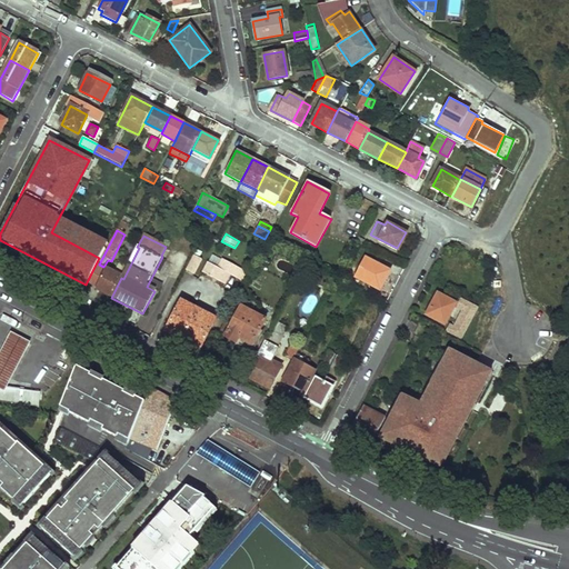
[(193,256),(186,271),(195,275),(201,260),(193,256)]
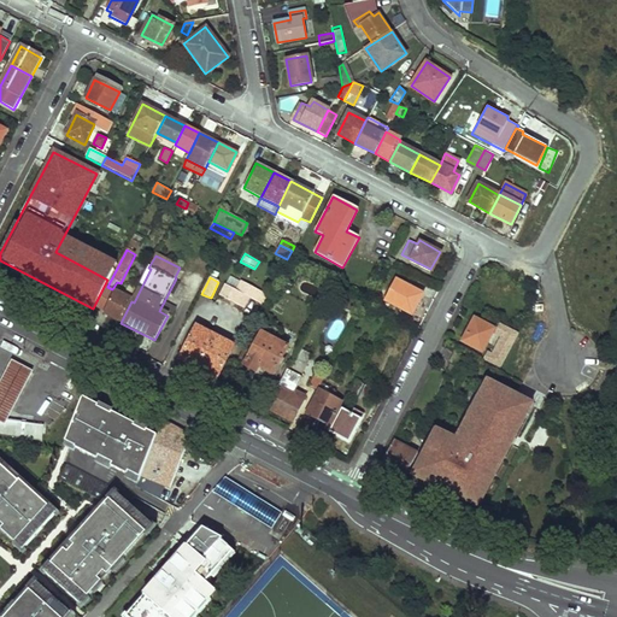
[(395,280),(385,300),(412,313),(423,292),(395,280)]
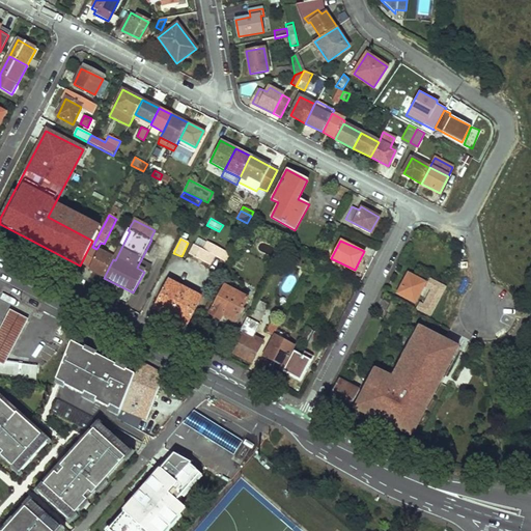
[(228,263),(232,255),(206,243),(203,250),(194,246),(189,255),(210,266),(214,256),(228,263)]
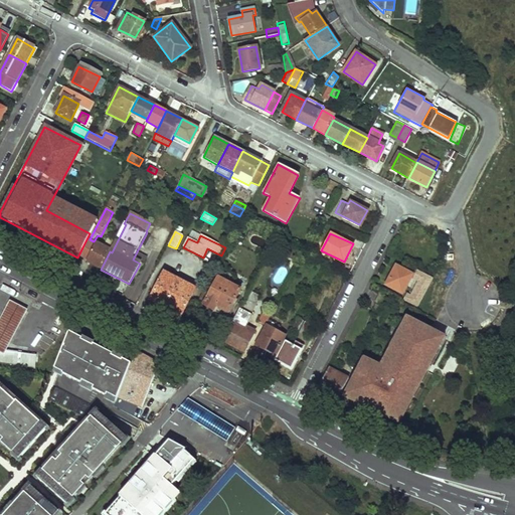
[(317,246),(309,242),(305,250),(313,254),(317,246)]
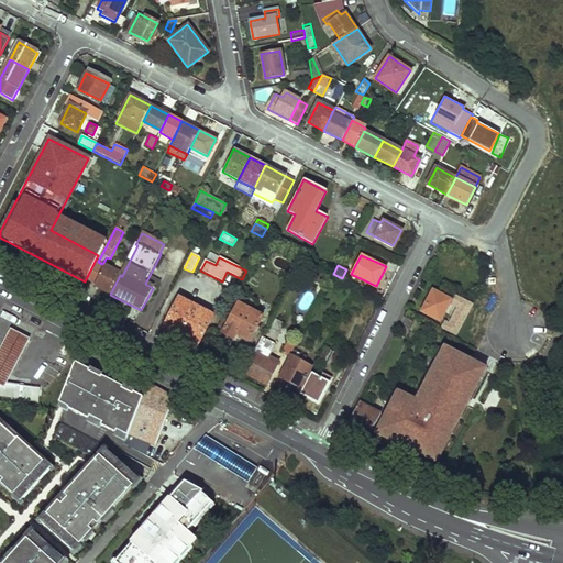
[(110,295),(120,275),(106,267),(96,287),(110,295)]
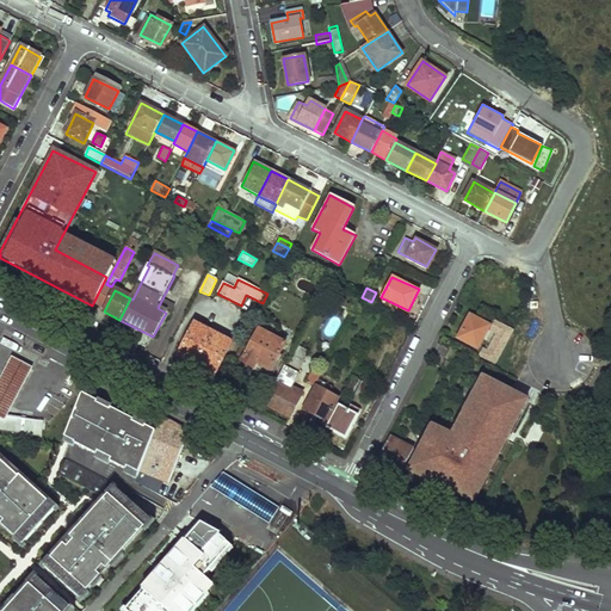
[(345,304),(349,300),(337,294),(333,298),(345,304)]
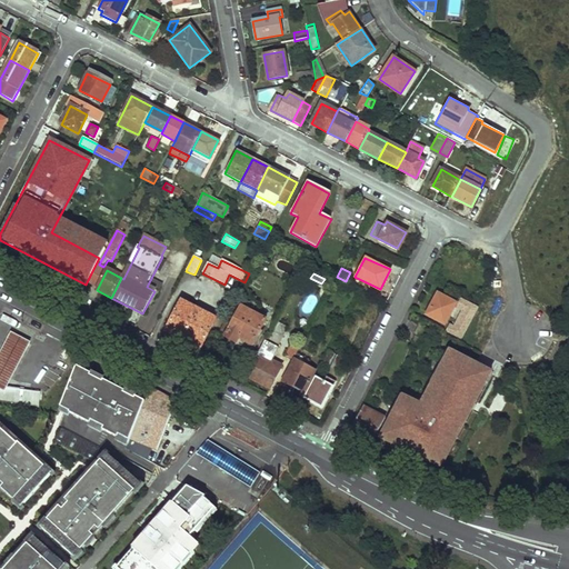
[(242,288),(237,298),(245,301),(250,291),(242,288)]
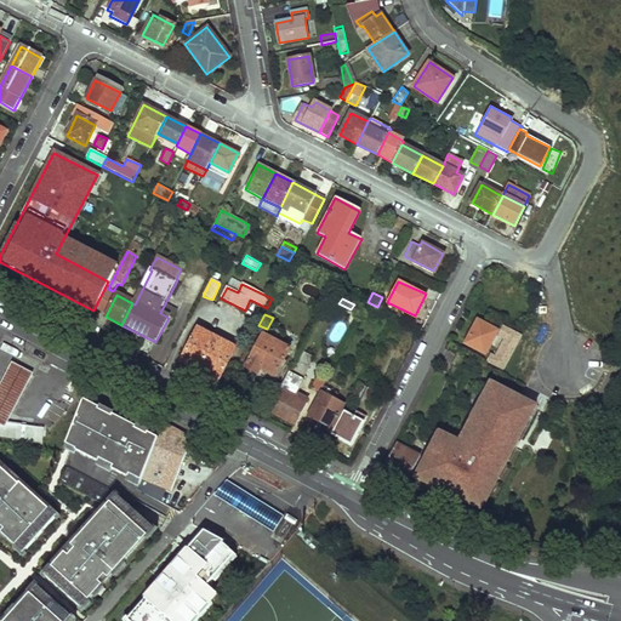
[(479,322),(467,345),(486,355),(497,336),(500,331),(479,322)]
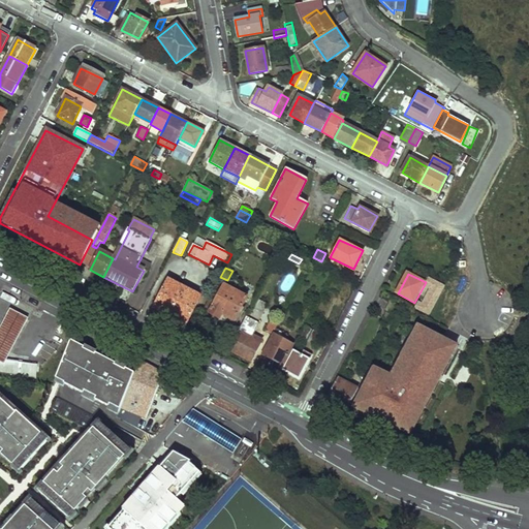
[(426,282),(424,286),(429,289),(422,303),(417,302),(414,308),(429,316),(444,286),(428,278),(426,282)]
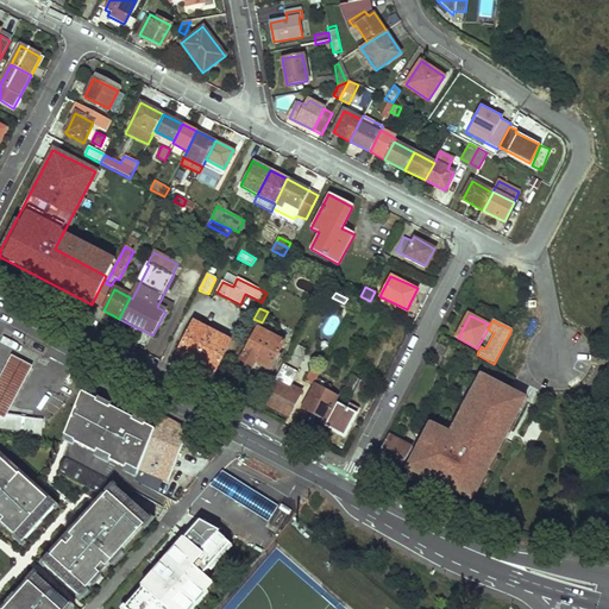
[(194,324),(177,356),(213,375),(230,343),(194,324)]
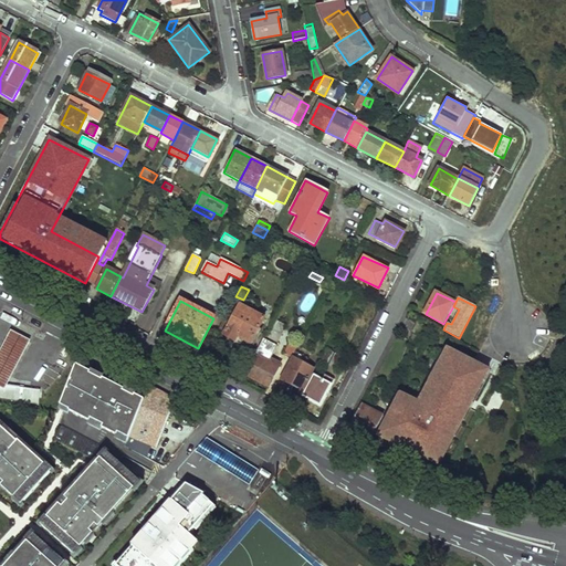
[(219,332),(223,335),(238,307),(232,304),(219,332)]
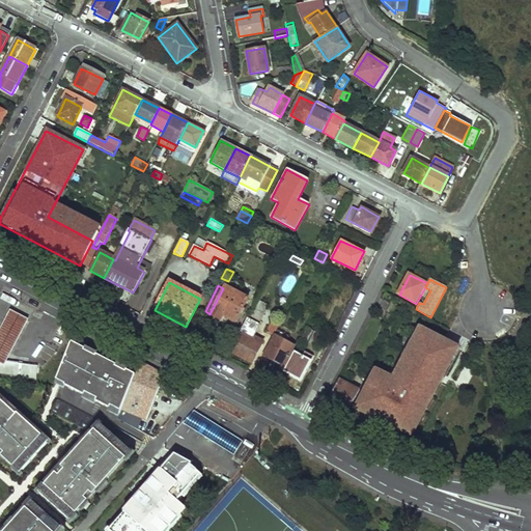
[(210,314),(233,328),(249,299),(224,286),(223,288),(210,314)]
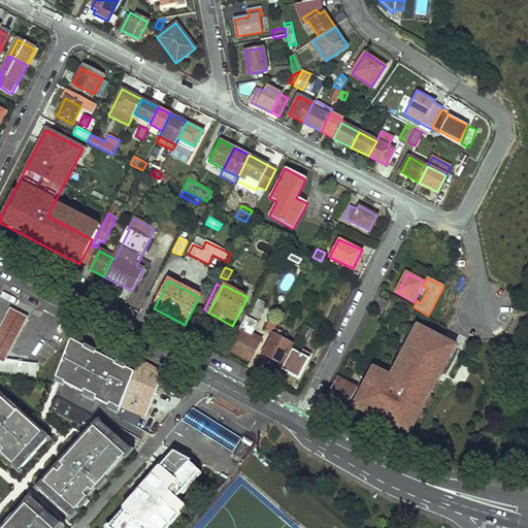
[(0,328),(0,357),(6,360),(20,336),(29,317),(11,307),(1,327),(0,328)]
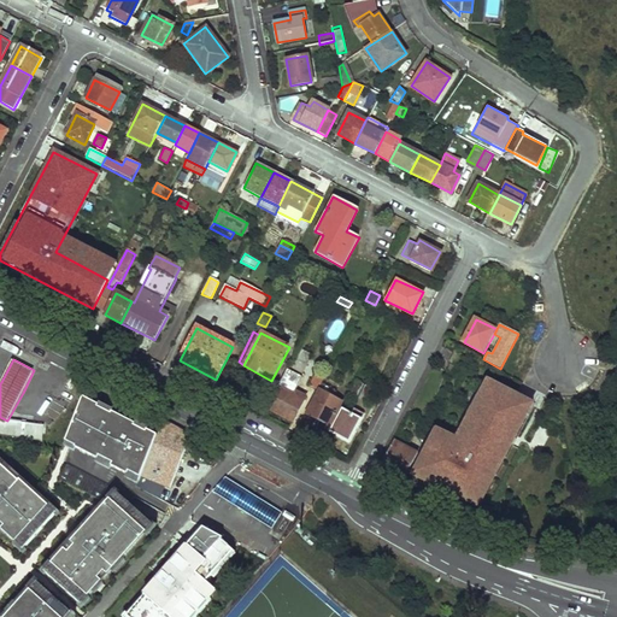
[(298,360),(292,372),(301,377),(306,365),(298,360)]
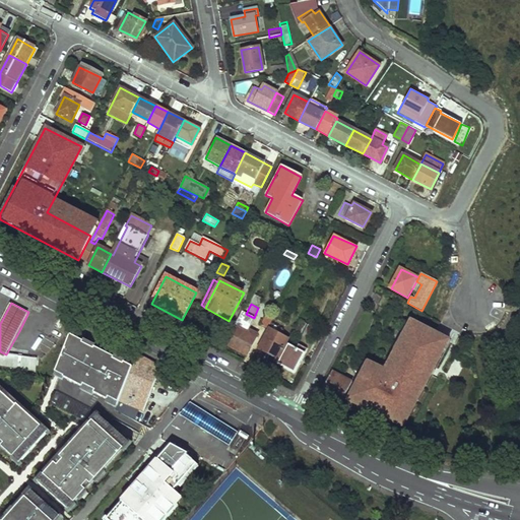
[(248,332),(255,318),(254,318),(246,314),(242,312),(235,325),(238,327),(228,347),(247,358),(258,337),(248,332)]
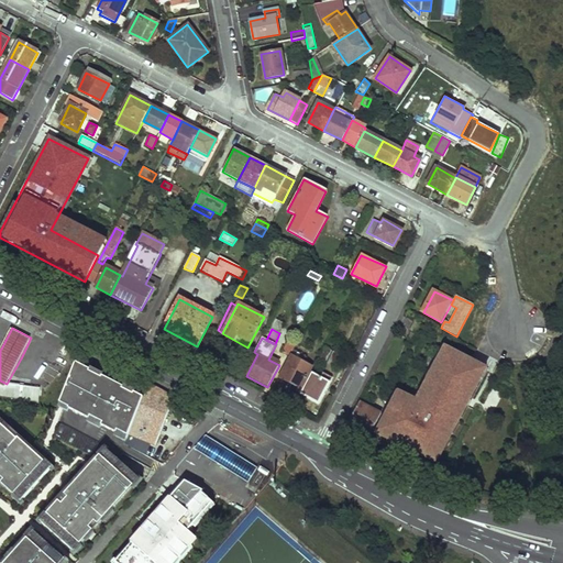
[(291,356),(298,341),(291,338),(285,352),(291,356)]
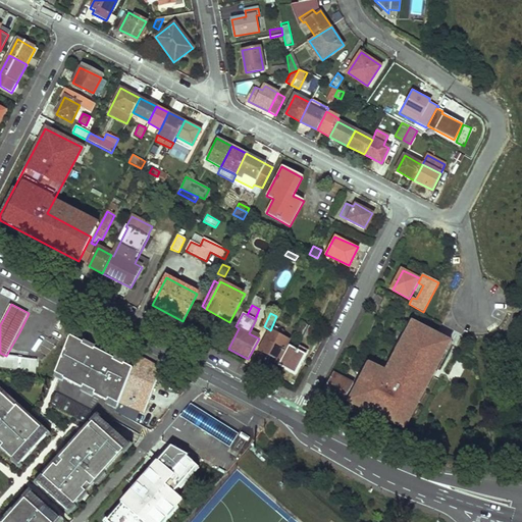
[(302,321),(297,332),(310,340),(316,328),(302,321)]
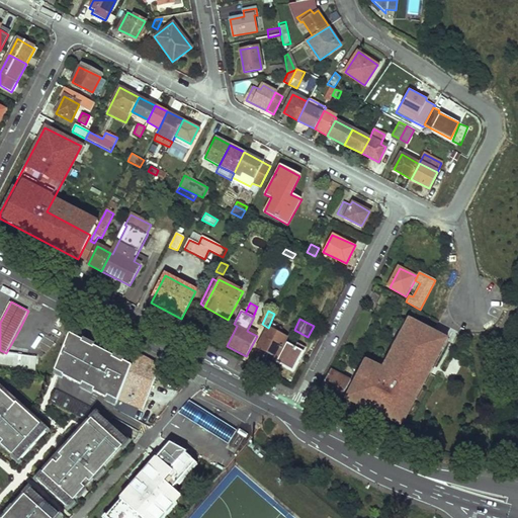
[(447,339),(409,320),(402,333),(405,335),(396,351),(394,350),(386,363),(389,365),(385,371),(380,373),(370,368),(372,364),(364,360),(345,397),(402,426),(409,413),(406,411),(410,403),(414,405),(418,397),(415,395),(418,387),(421,389),(426,381),(422,379),(426,372),(429,373),(447,339)]
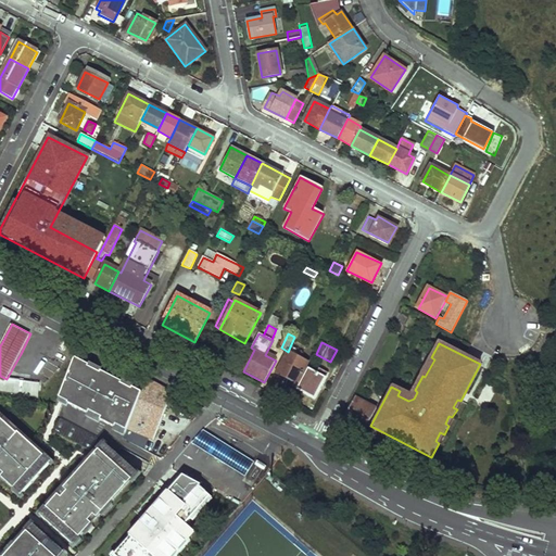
[(268,393),(275,397),(285,377),(297,383),(308,363),(289,352),(268,393)]
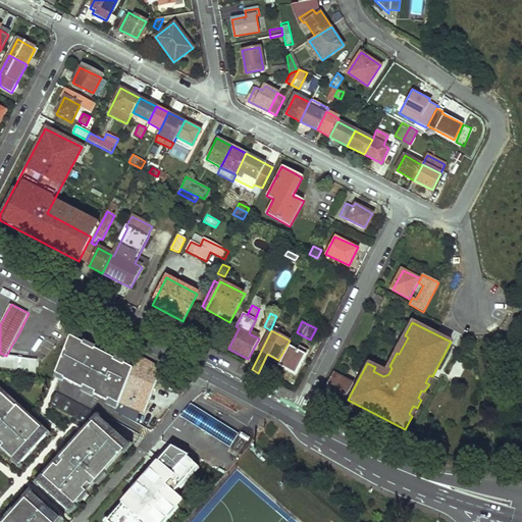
[(120,401),(135,370),(69,342),(54,380),(117,408),(119,404),(120,401)]
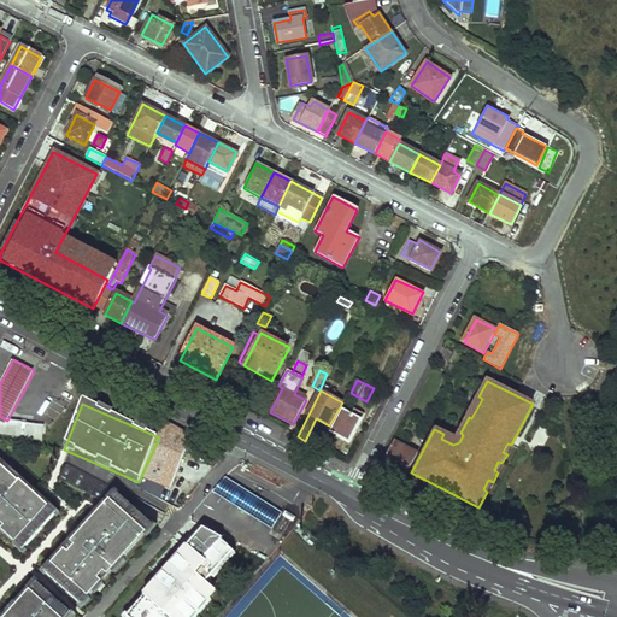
[(345,410),(331,432),(350,441),(364,413),(354,409),(352,413),(345,410)]
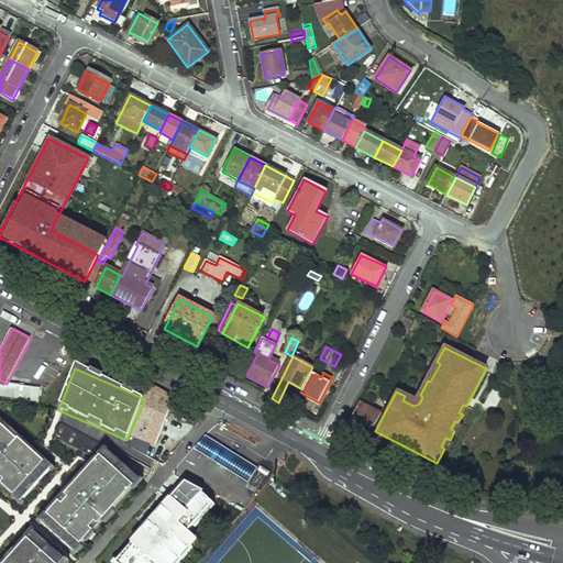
[(0,383),(0,397),(37,403),(40,389),(18,386),(7,384),(0,383)]
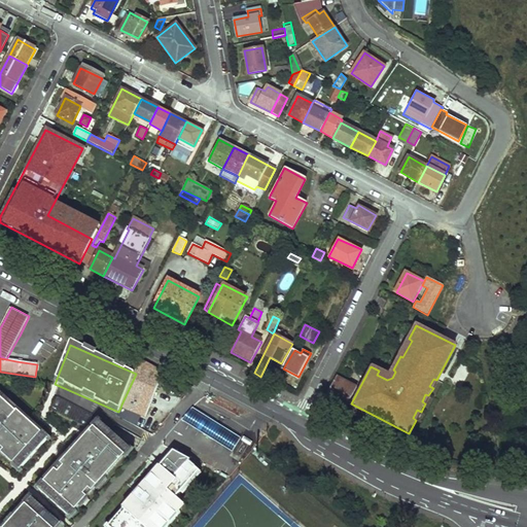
[(153,367),(141,361),(136,374),(121,405),(135,411),(146,415),(165,374),(153,367)]
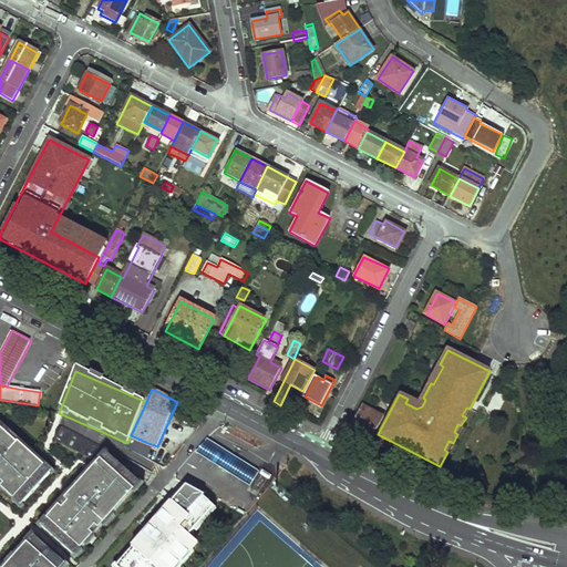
[(362,405),(351,426),(372,437),(383,416),(362,405)]
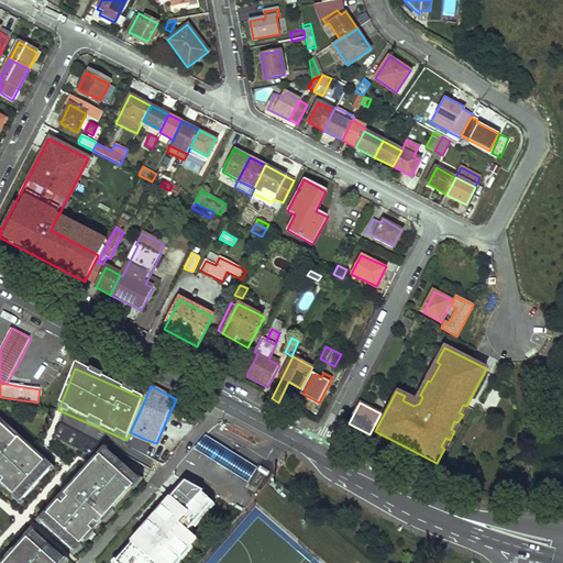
[(92,452),(97,440),(59,426),(55,438),(92,452)]
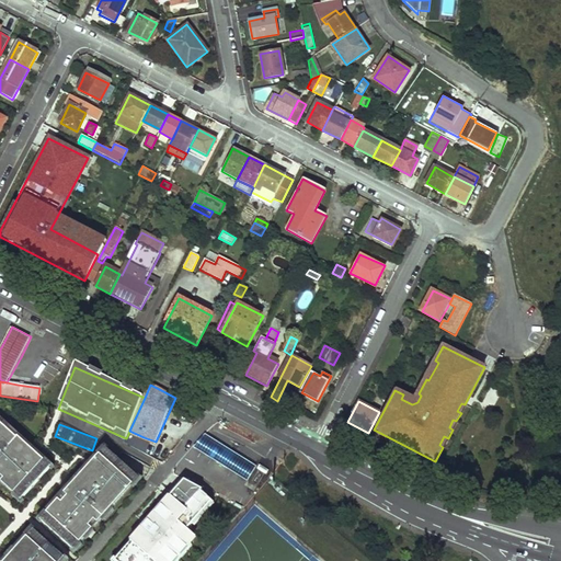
[(23,501),(49,469),(42,464),(43,461),(36,456),(35,457),(29,451),(30,450),(16,439),(15,441),(7,434),(8,432),(0,425),(0,481),(2,483),(1,484),(14,495),(15,494),(23,501)]
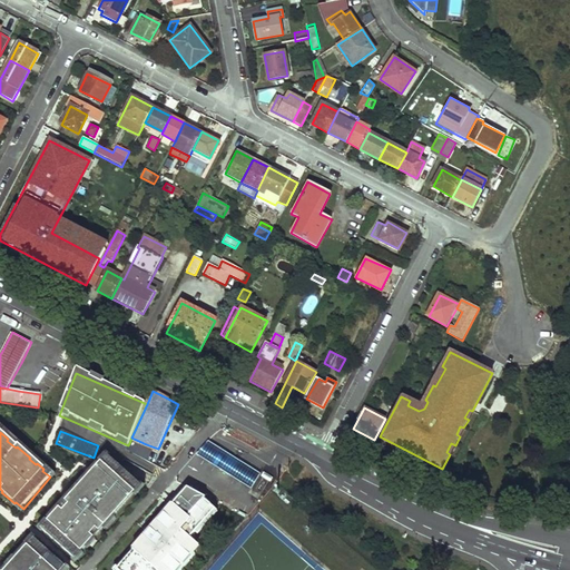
[(146,444),(131,438),(130,441),(145,448),(146,444)]
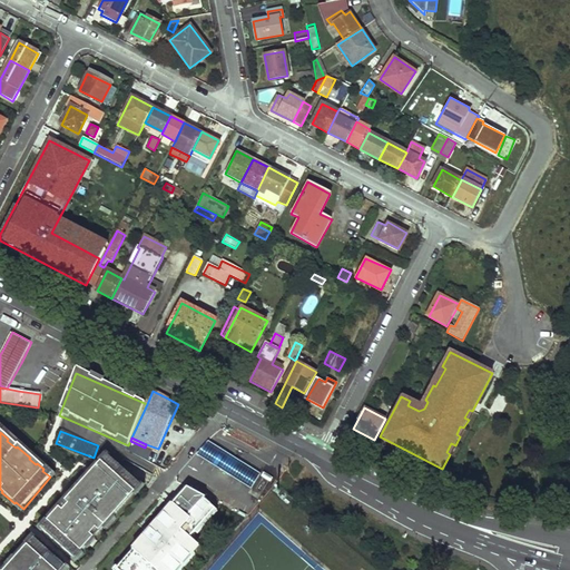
[(261,474),(218,450),(209,465),(252,491),(261,474)]
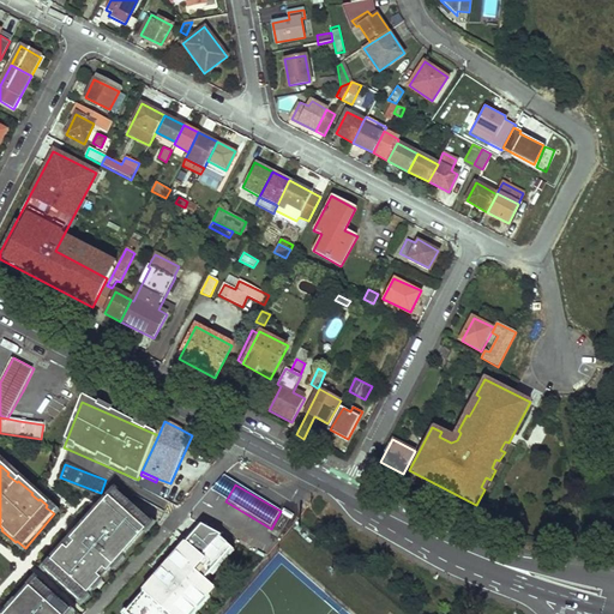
[(54,564),(47,572),(82,601),(89,593),(90,594),(96,585),(95,584),(101,577),(102,578),(114,565),(113,564),(121,553),(122,554),(145,528),(144,527),(150,519),(115,491),(109,498),(108,497),(91,517),(92,518),(85,525),(84,524),(71,541),(72,542),(66,549),(65,548),(53,563),(54,564)]
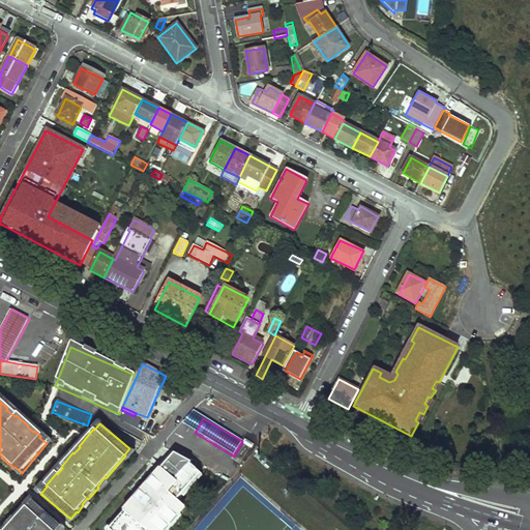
[(124,512),(110,528),(112,529),(163,529),(172,520),(166,513),(200,473),(189,465),(190,463),(174,454),(123,511),(124,512)]
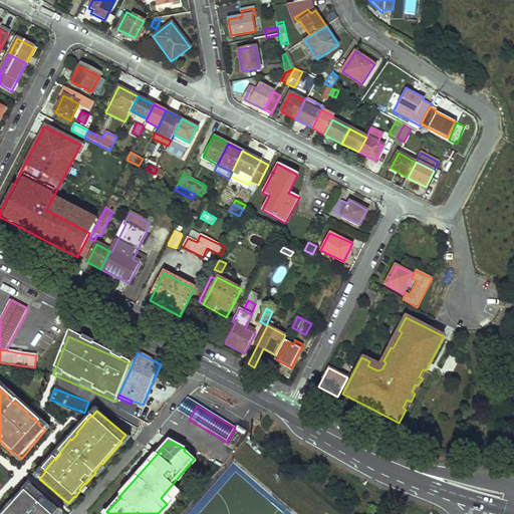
[(58,513),(61,511),(32,487),(27,494),(25,493),(15,505),(16,506),(11,512),(10,511),(7,513),(58,513)]
